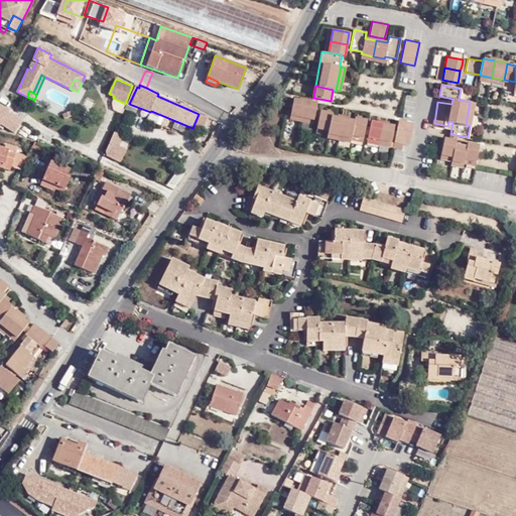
[(305,101),(293,99),(290,115),(302,117),(305,101)]
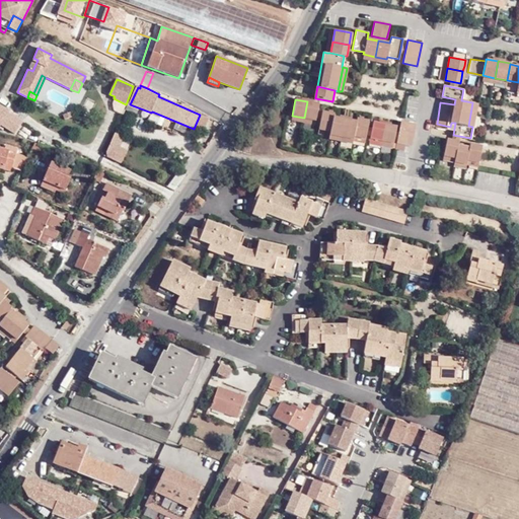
[(307,101),(304,118),(315,120),(318,104),(307,101)]
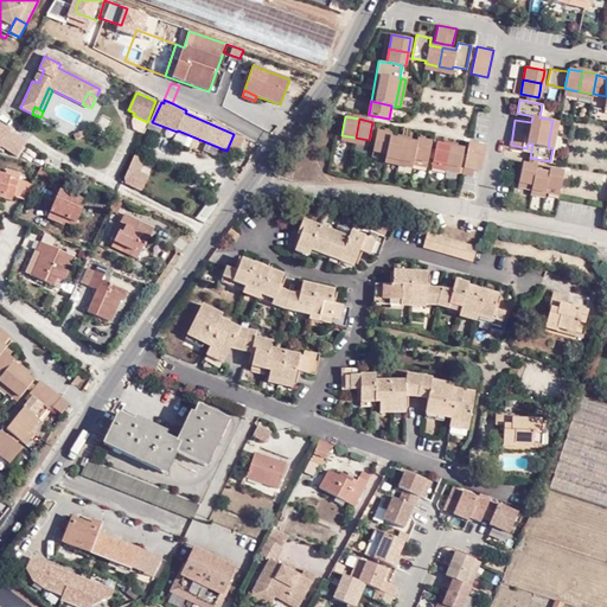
[(553,148),(558,121),(553,120),(548,147),(553,148)]
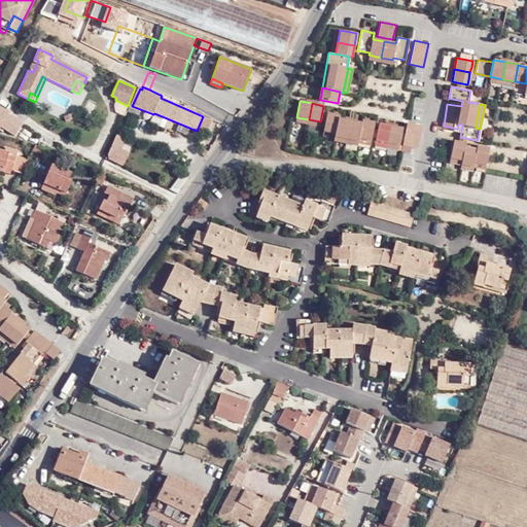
[(323,132),(335,134),(339,115),(327,113),(323,132)]
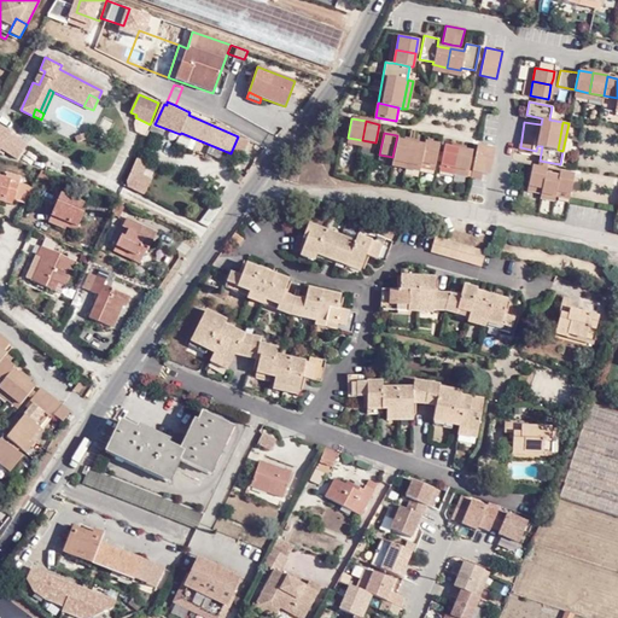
[(392,157),(392,161),(420,167),(421,162),(425,141),(397,135),(392,157)]
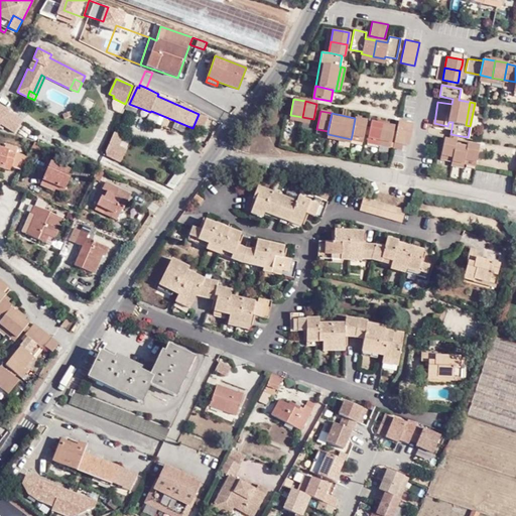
[(352,135),(363,137),(366,120),(355,118),(352,135)]
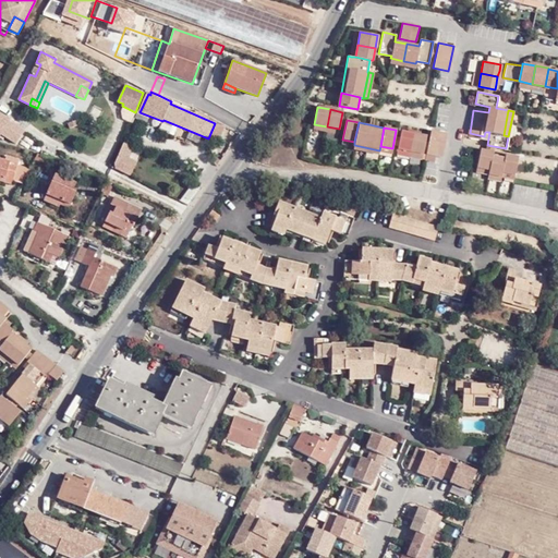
[(432,129),(425,159),(435,161),(435,156),(441,157),(447,132),(432,129)]
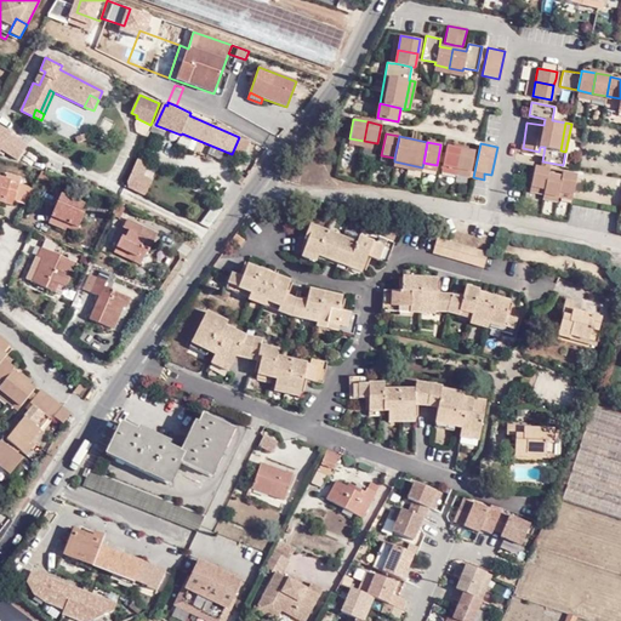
[(446,147),(443,165),(457,167),(461,149),(446,147)]
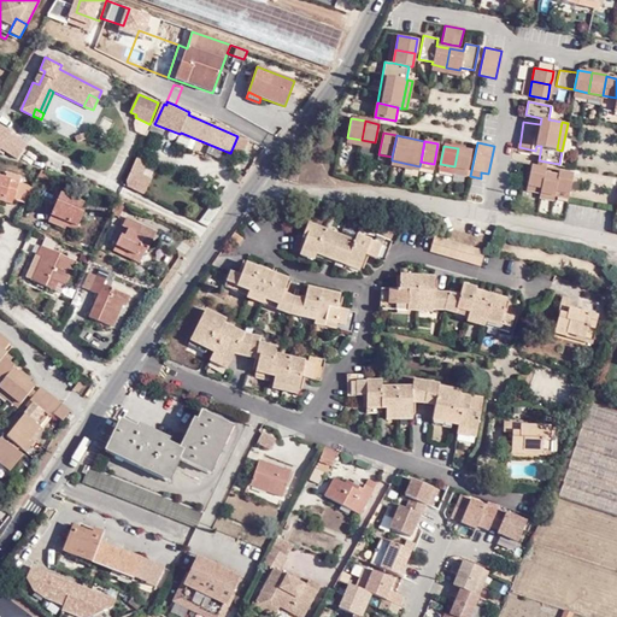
[(454,166),(468,170),(471,151),(458,148),(454,166)]
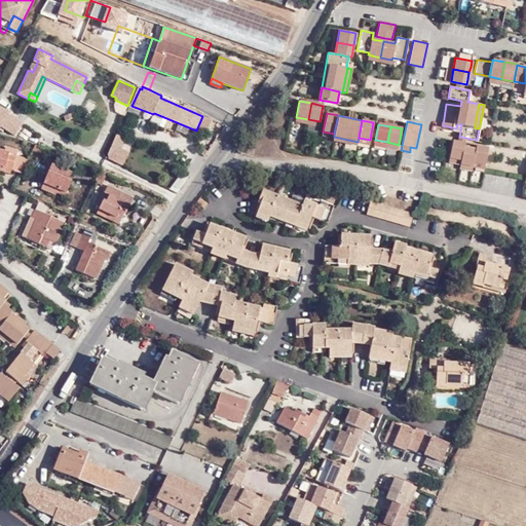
[(104,157),(122,166),(129,152),(121,148),(125,139),(116,134),(104,157)]
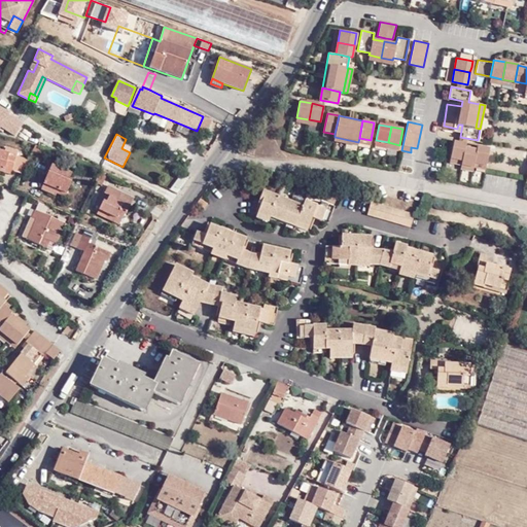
[(335,137),(334,141),(358,146),(358,142),(335,137)]
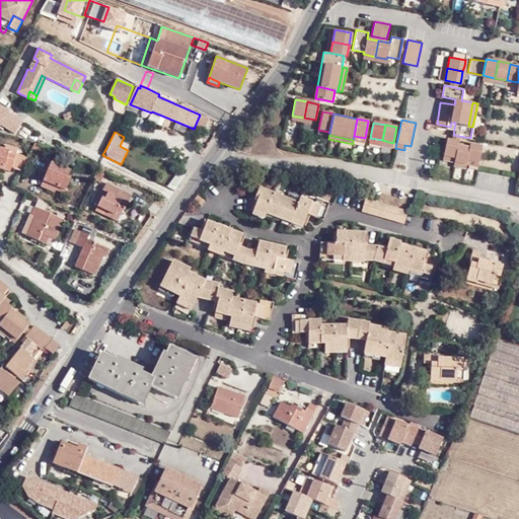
[(458,141),(447,138),(444,155),(455,156),(458,145),(458,141)]
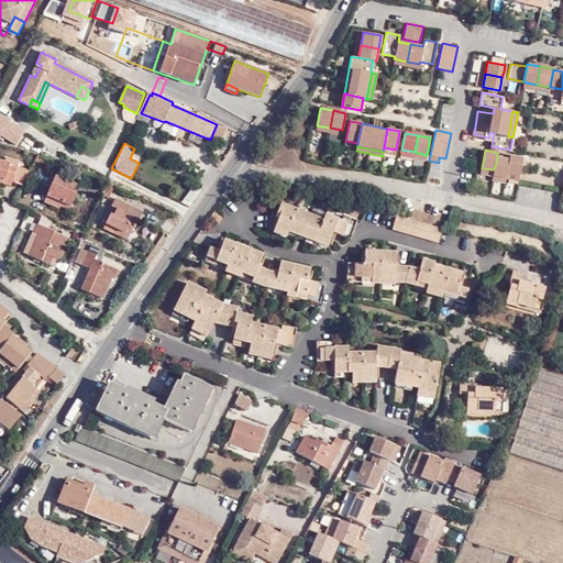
[(509,158),(507,173),(520,175),(523,157),(510,155),(509,158)]
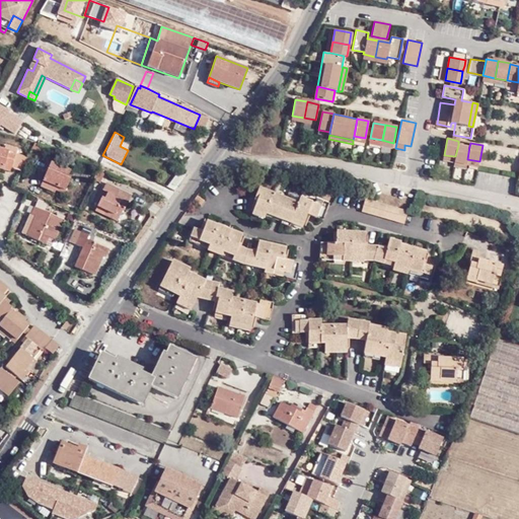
[(454,161),(466,163),(467,159),(469,146),(458,145),(455,156),(454,161)]
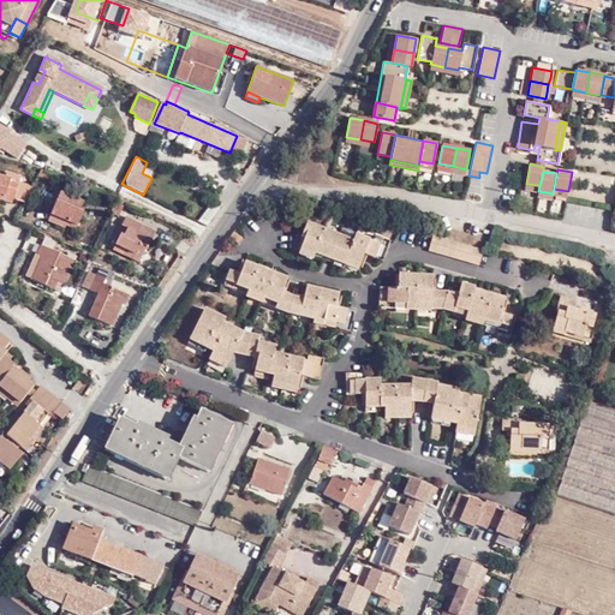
[(15,199),(19,181),(0,175),(0,196),(5,198),(5,199),(13,202),(15,199)]
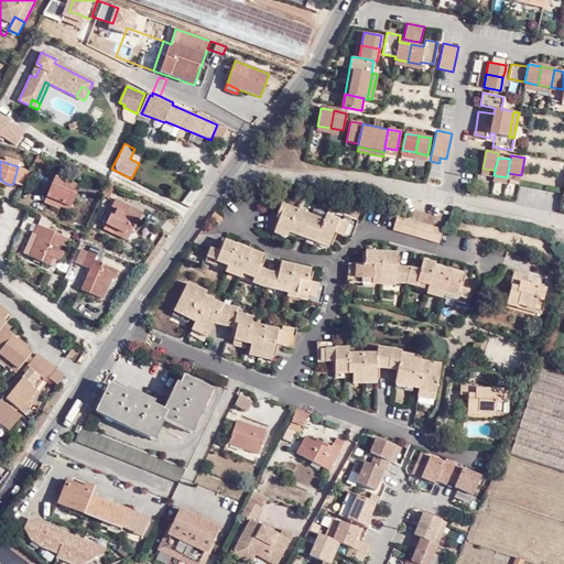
[(24,186),(31,171),(18,166),(13,183),(24,186)]
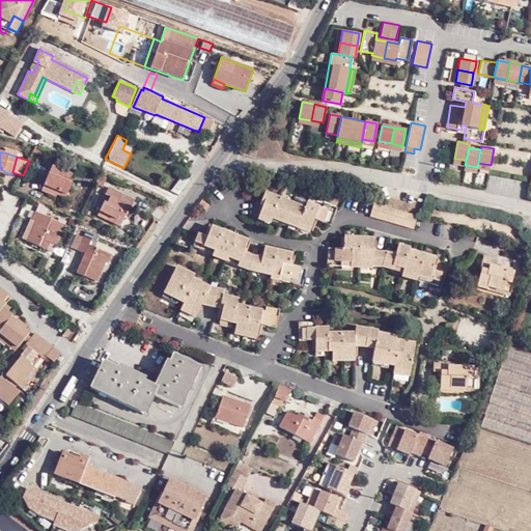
[(48,176),(53,165),(49,163),(44,175),(48,176)]
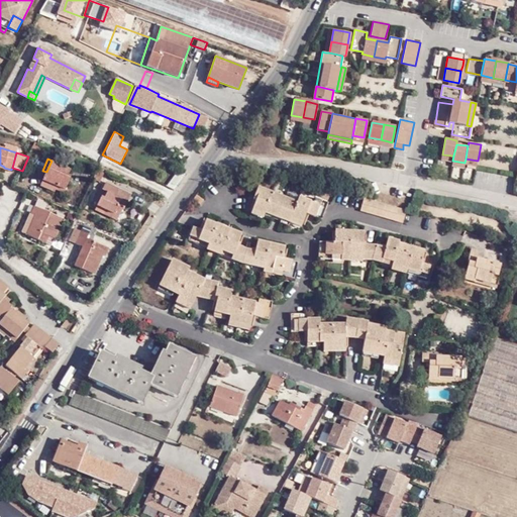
[(70,169),(52,161),(46,172),(41,182),(56,188),(56,190),(63,193),(71,176),(68,175),(70,169)]
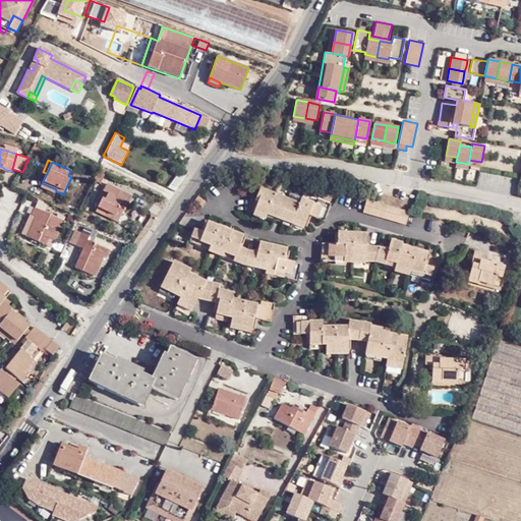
[(167,187),(174,191),(187,174),(181,167),(167,187)]
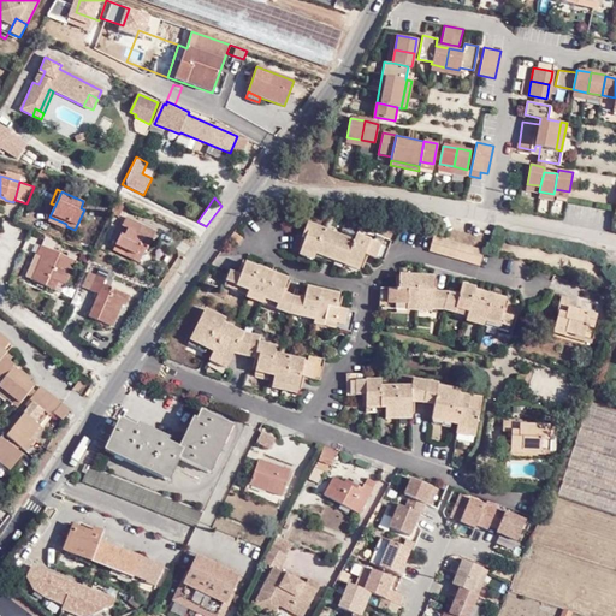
[(118,217),(125,202),(117,200),(110,213),(118,217)]
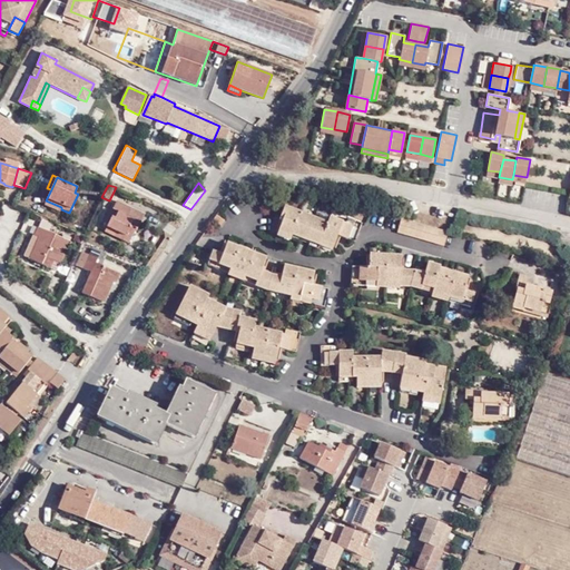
[(60,212),(61,209),(61,207),(46,200),(45,205),(60,212)]
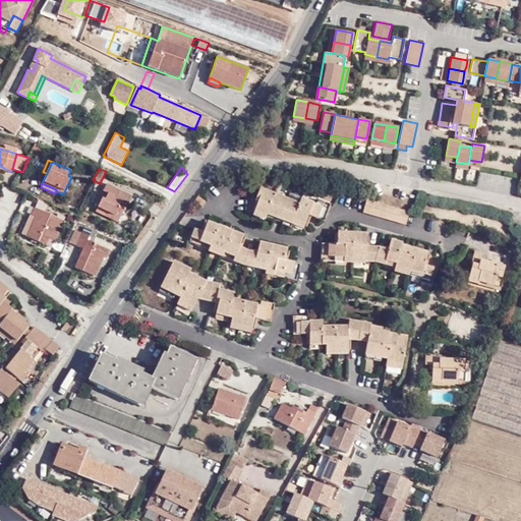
[(107,183),(103,191),(107,193),(104,198),(102,198),(98,208),(106,212),(119,218),(123,210),(124,210),(132,194),(107,183)]
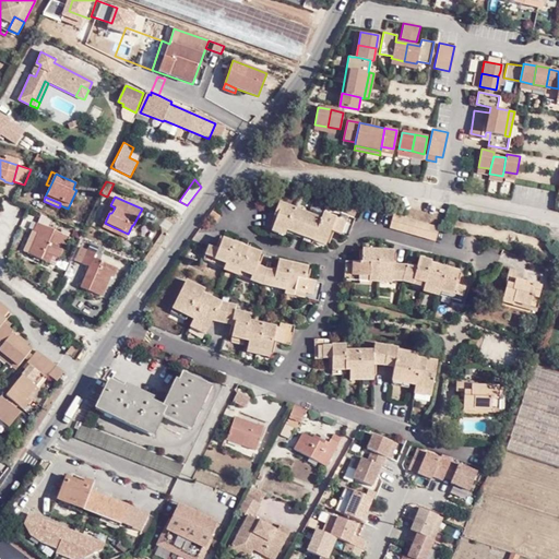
[(348,235),(355,218),(340,213),(339,217),(323,212),(321,218),(280,201),(276,210),(280,212),(277,216),(275,224),(287,229),(295,233),(305,236),(313,239),(314,236),(328,241),(333,229),(334,225),(343,228),(342,233),(348,235)]
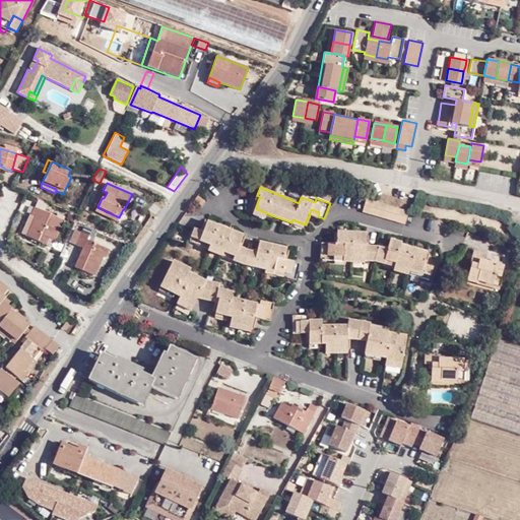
[(197,196),(193,202),(201,207),(205,201),(197,196)]
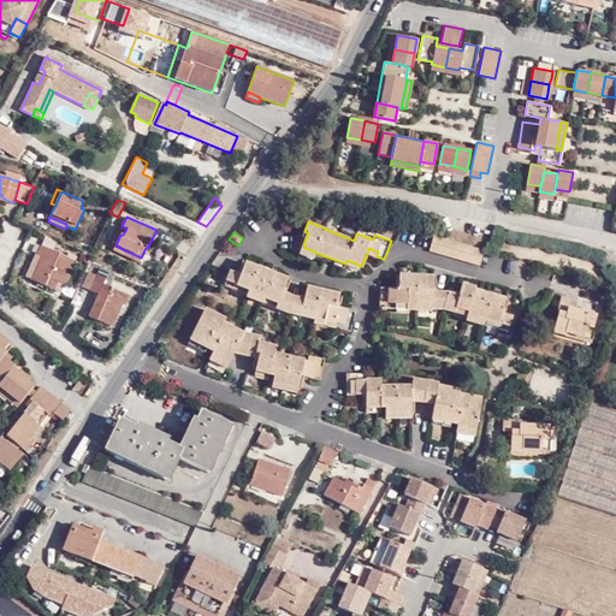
[(485,249),(434,235),(430,250),(480,265),(485,249)]
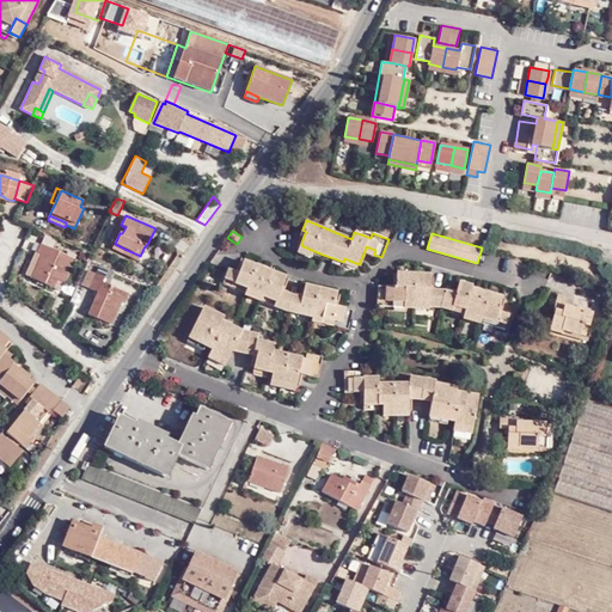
[(46,236),(41,244),(51,249),(56,240),(46,236)]
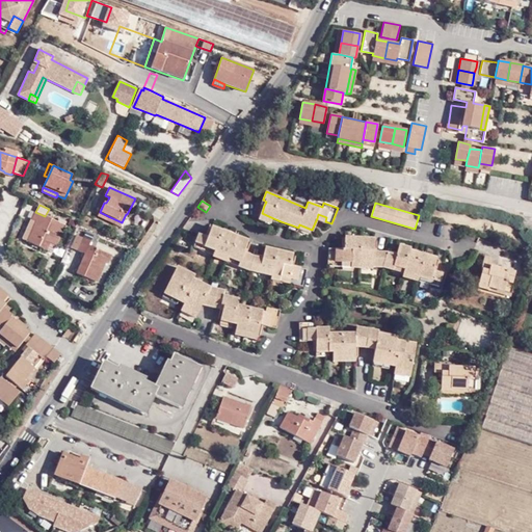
[(22,237),(40,245),(43,239),(51,242),(56,245),(64,225),(45,216),(35,212),(34,211),(22,237)]
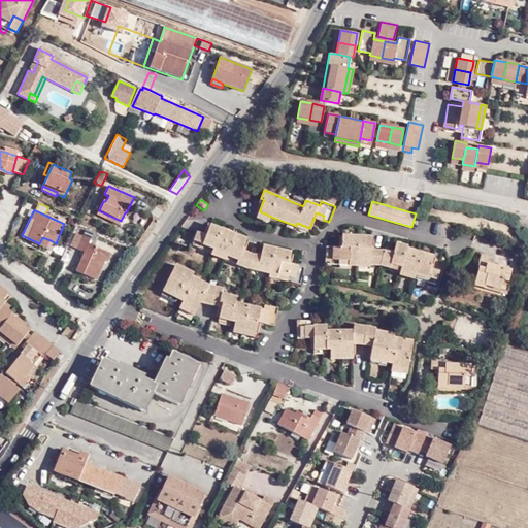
[(271,217),(260,211),(258,218),(270,222),(270,220),(271,217)]
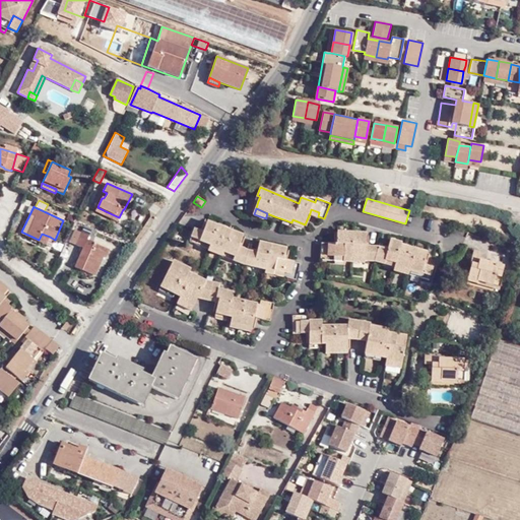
[(117,221),(119,217),(106,211),(105,215),(117,221)]
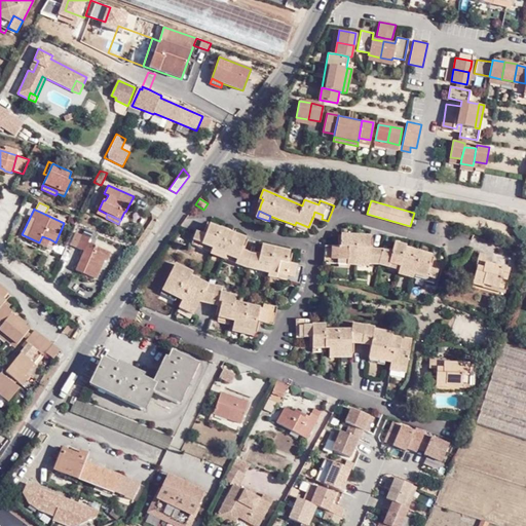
[(303,266),(292,264),(288,263),(291,251),(263,245),(260,254),(251,253),(242,249),(247,238),(211,223),(207,234),(198,231),(192,243),(201,247),(203,242),(214,247),(213,250),(226,255),(237,260),(236,263),(245,266),(268,271),(268,274),(274,276),(275,273),(289,275),(288,279),(299,283),(303,266)]
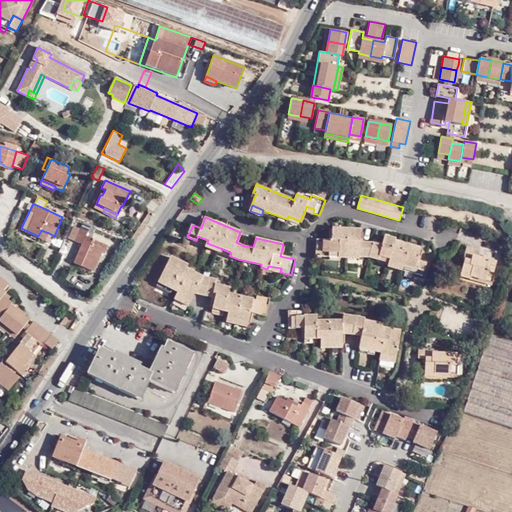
[(102,252),(104,253),(107,245),(88,237),(85,235),(88,228),(82,225),(80,228),(74,226),(69,238),(79,243),(81,244),(79,249),(74,262),(92,271),(96,263),(102,252)]
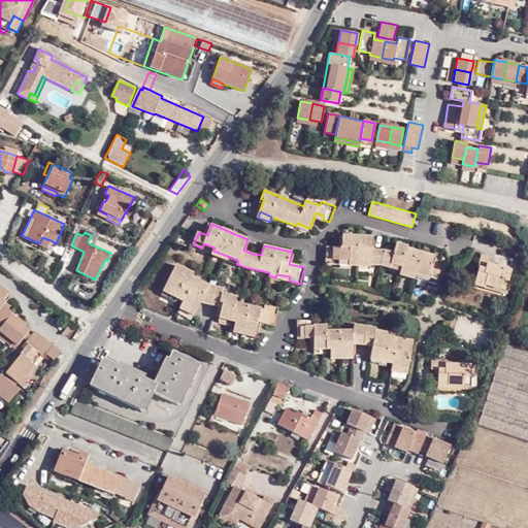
[(372,237),(342,234),(342,248),(327,246),(326,262),(338,263),(338,260),(348,261),(348,264),(358,265),(358,262),(370,262),(370,264),(383,264),(390,267),(391,263),(401,266),(400,270),(400,271),(416,275),(429,278),(428,283),(436,285),(440,270),(431,267),(433,256),(407,249),(408,245),(397,242),(394,252),(384,249),(372,249),(372,237)]
